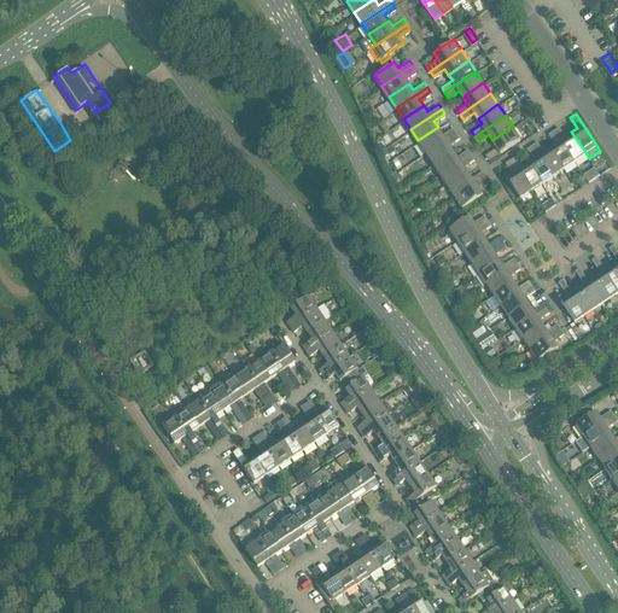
[(425,151),(456,130),(453,126),(442,133),(438,127),(418,140),(425,151)]
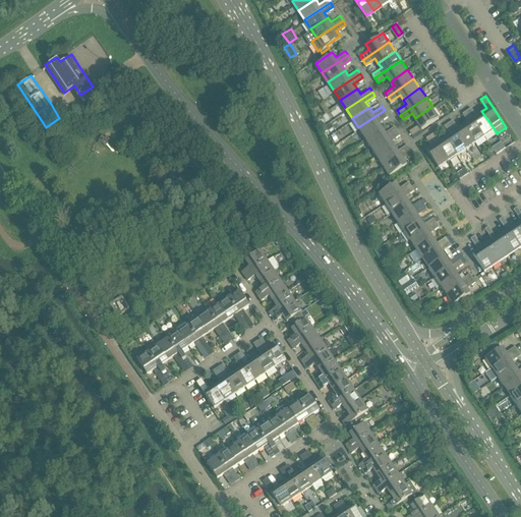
[(432,106),(415,118),(418,122),(409,128),(412,133),(421,127),(439,116),(432,106)]
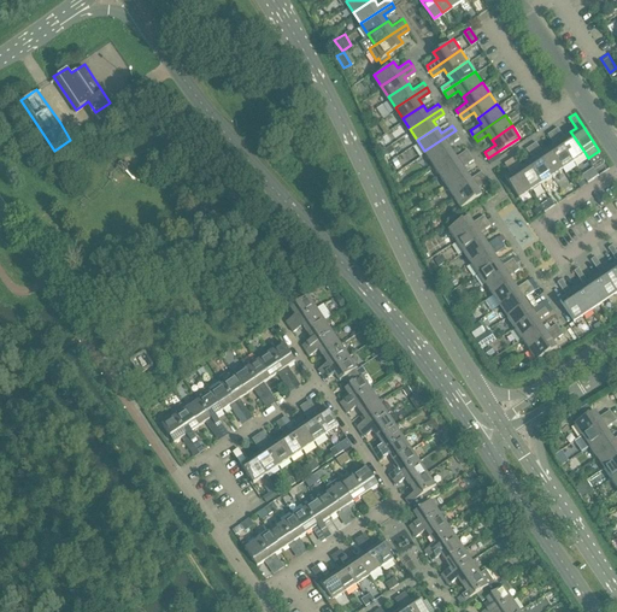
[(585,152),(570,131),(565,136),(558,125),(552,128),(574,159),(585,152)]
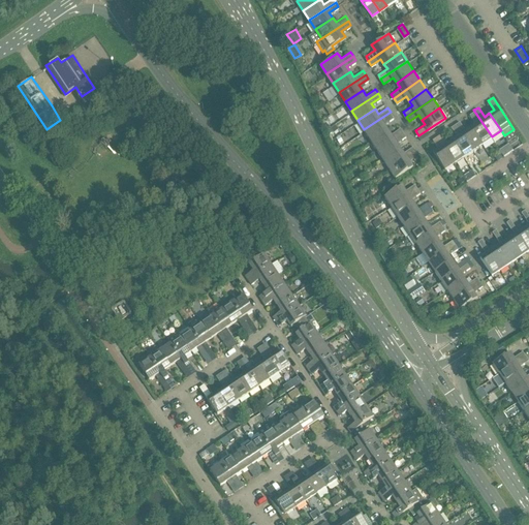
[(492,136),(473,110),(469,113),(475,122),(470,125),(483,143),(492,136)]
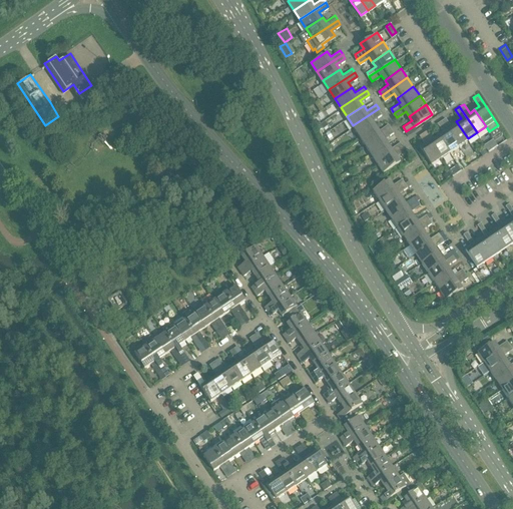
[(359,134),(376,123),(373,118),(382,112),(379,108),(353,125),(359,134)]
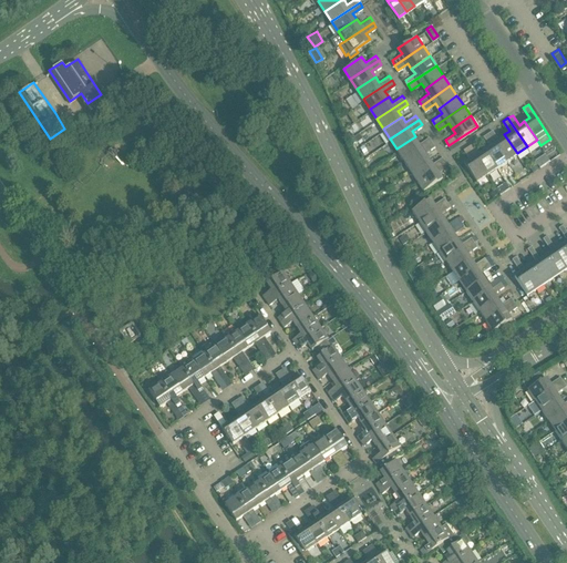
[(487,131),(507,160),(517,153),(504,134),(500,139),(493,129),(487,131)]
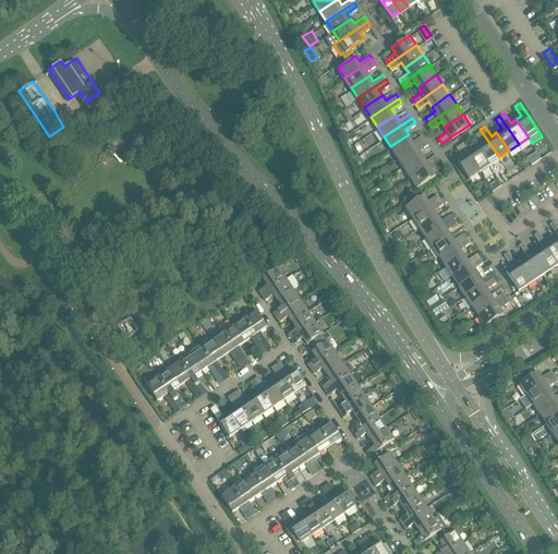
[(477,145),(489,164),(499,157),(480,129),(475,132),(482,142),(477,145)]
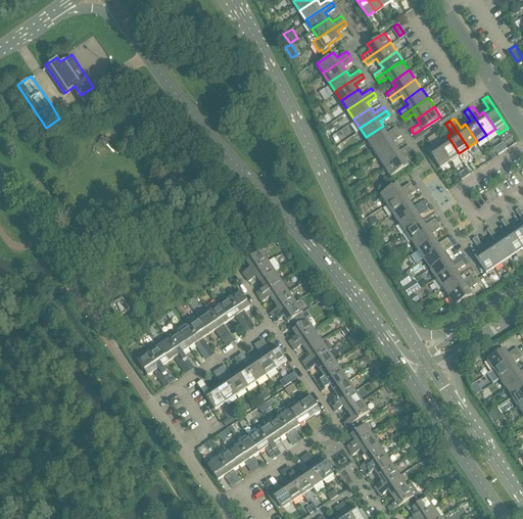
[(372,146),(398,129),(395,125),(386,131),(383,126),(366,137),(372,146)]
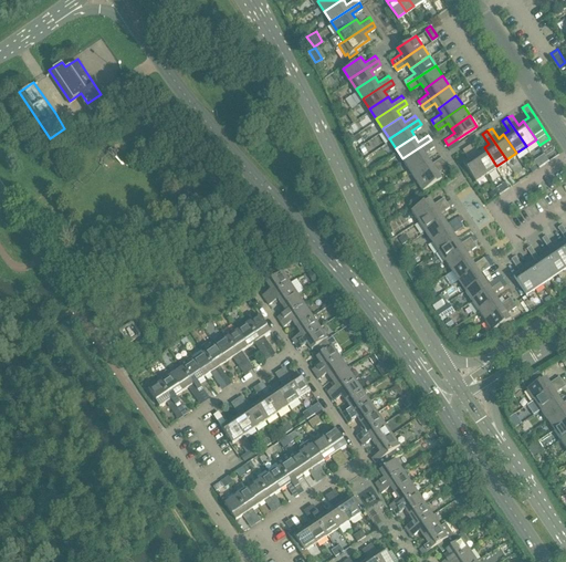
[(431,139),(402,158),(409,168),(428,156),(425,151),(435,144),(431,139)]
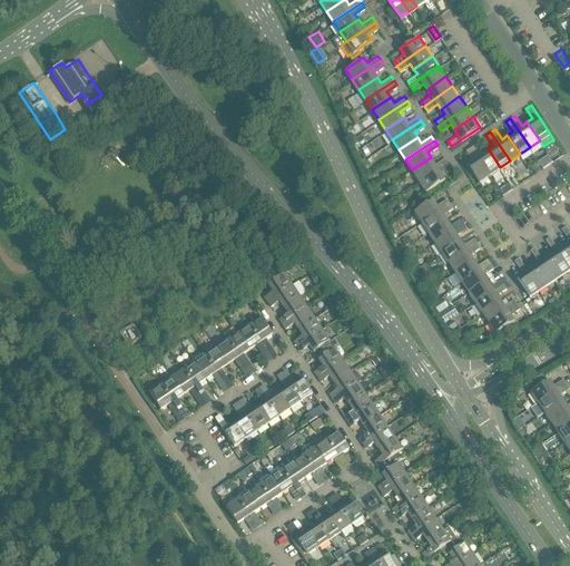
[(500,167),(488,148),(482,153),(475,143),(470,146),(490,174),(500,167)]
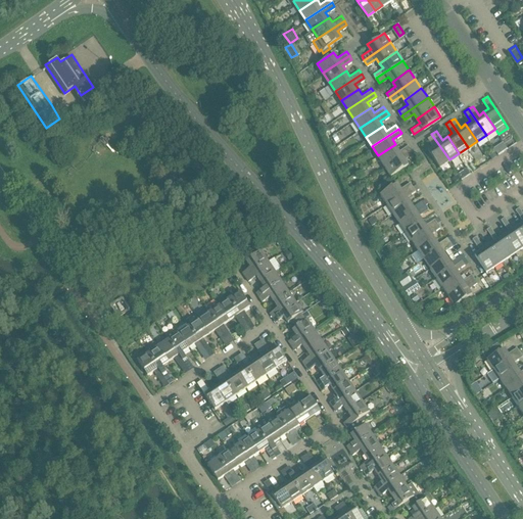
[(449,159),(431,134),(427,136),(433,145),(428,149),(439,167),(449,159)]
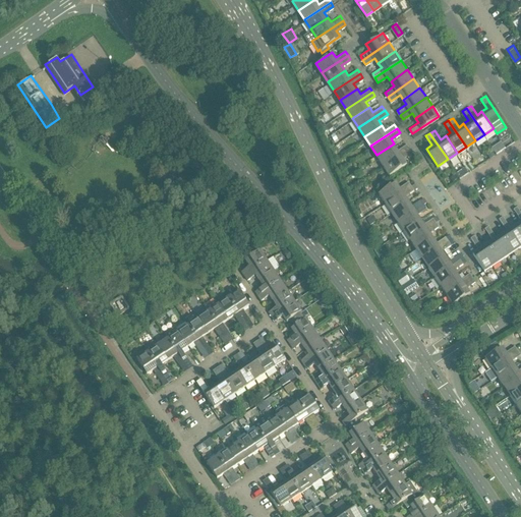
[(394,144),(377,155),(383,164),(409,147),(406,142),(397,149),(394,144)]
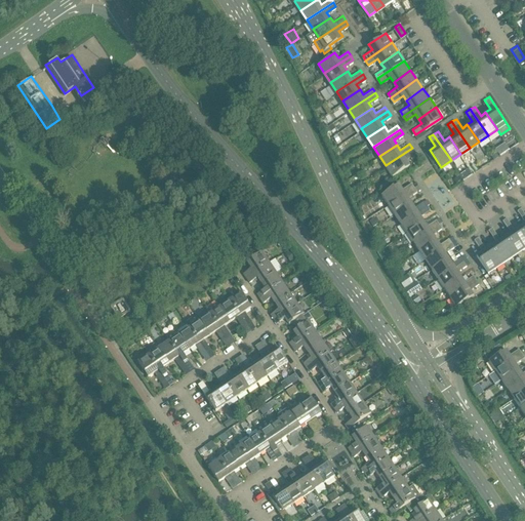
[(412,148),(386,165),(393,174),(409,163),(406,158),(415,152),(412,148)]
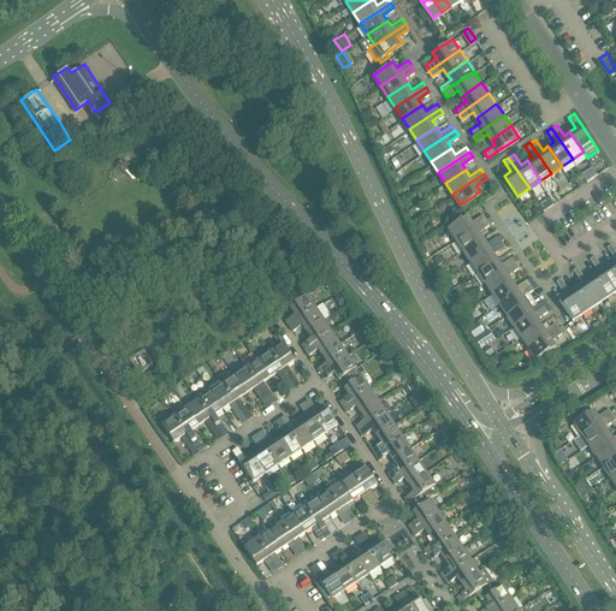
[(455,238),(486,217),(483,212),(472,219),(468,213),(448,226),(455,238)]
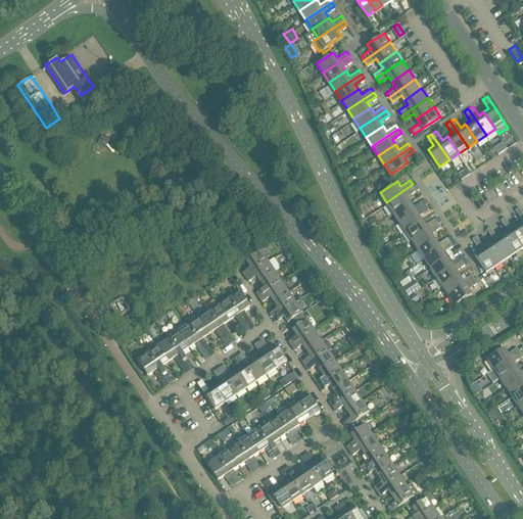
[(392,211),(410,200),(407,195),(416,189),(413,184),(386,202),(392,211)]
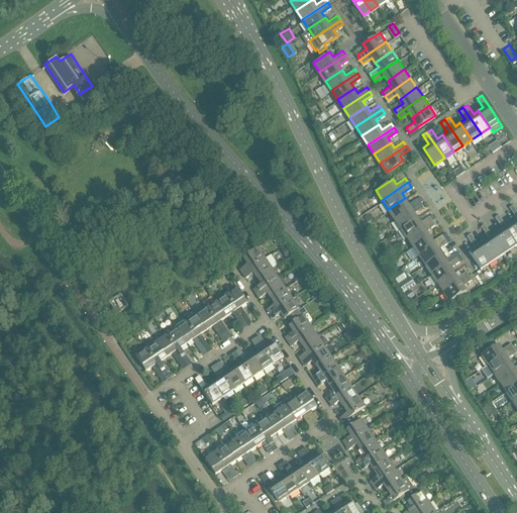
[(352,184),(347,187),(350,193),(355,190),(352,184)]
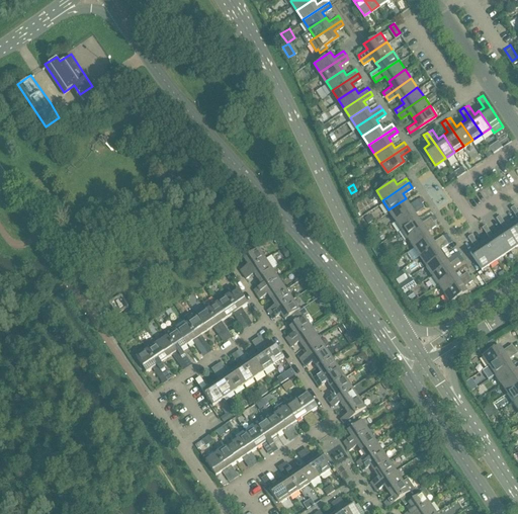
[(395,219),(421,200),(418,196),(409,202),(406,198),(389,209),(395,219)]
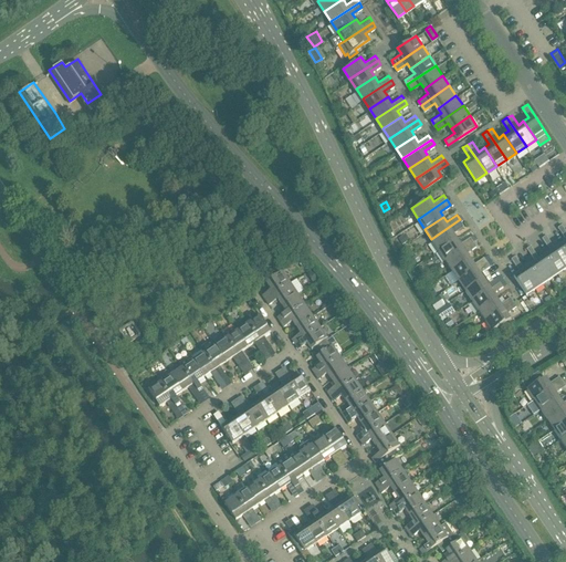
[(460,219),(431,239),(438,249),(457,236),(453,231),(463,225),(460,219)]
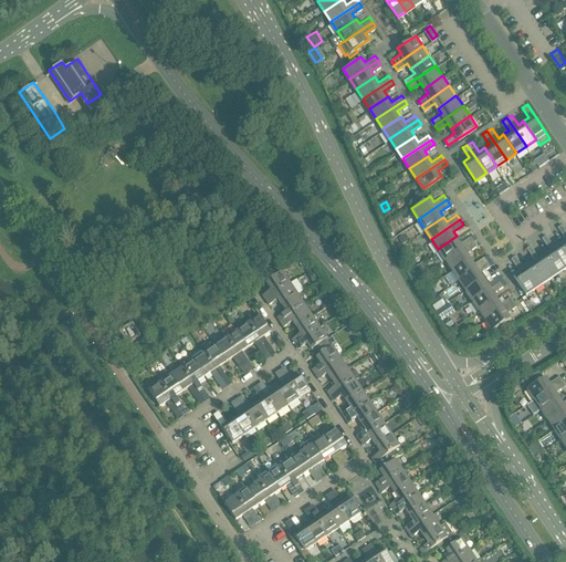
[(405,230),(398,235),(401,241),(409,237),(405,230)]
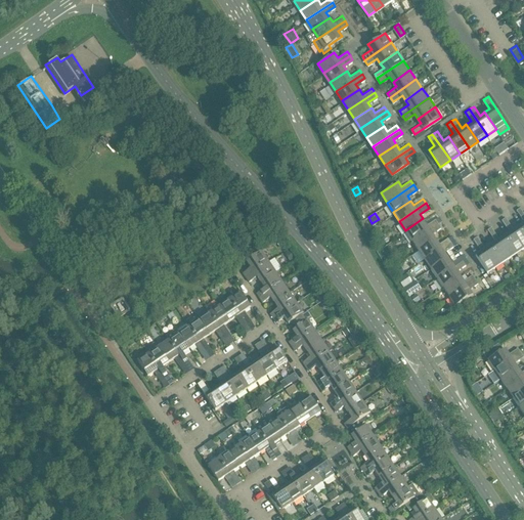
[(423,218),(405,230),(411,240),(438,221),(435,217),(426,223),(423,218)]
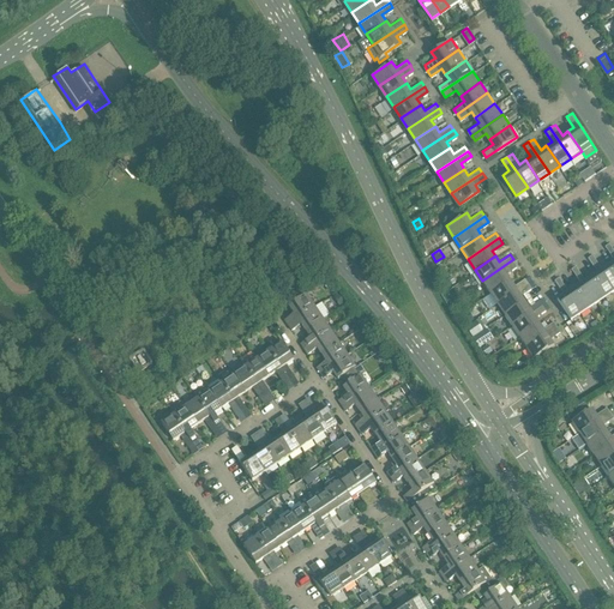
[(489,291),(510,278),(506,272),(517,265),(513,259),(482,281),(489,291)]
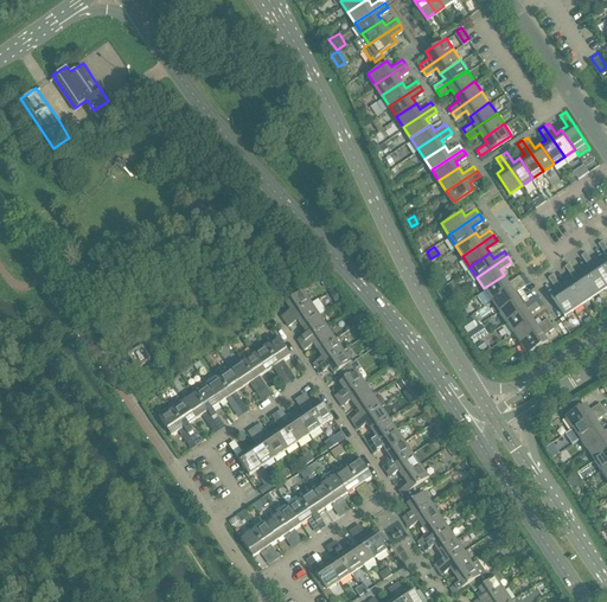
[(590,257),(586,260),(590,267),(593,266),(606,285),(606,268),(601,260),(595,264),(590,257)]
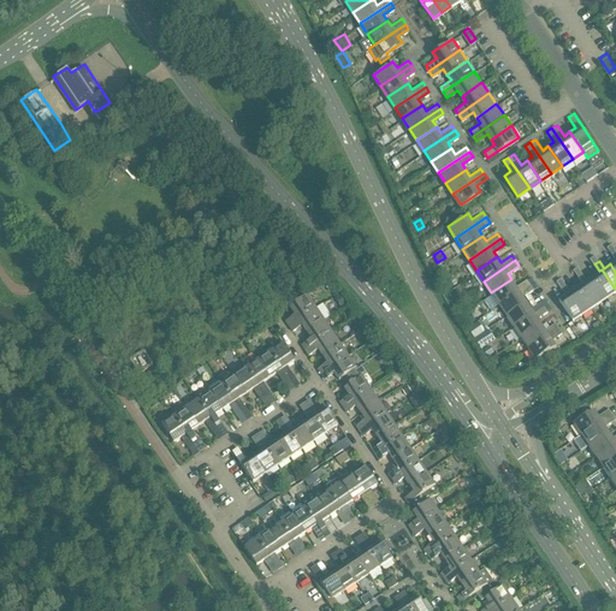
[(593,274),(606,295),(615,289),(602,270),(599,271),(593,274)]
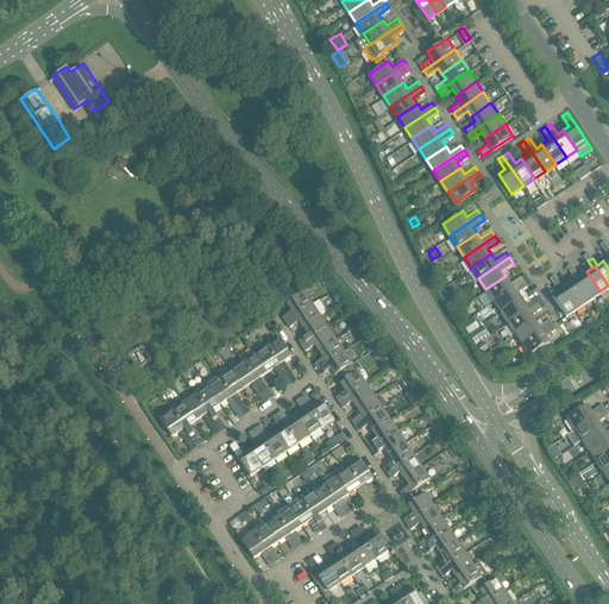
[(576,269),(571,271),(576,278),(578,277),(591,297),(600,291),(586,271),(581,276),(576,269)]
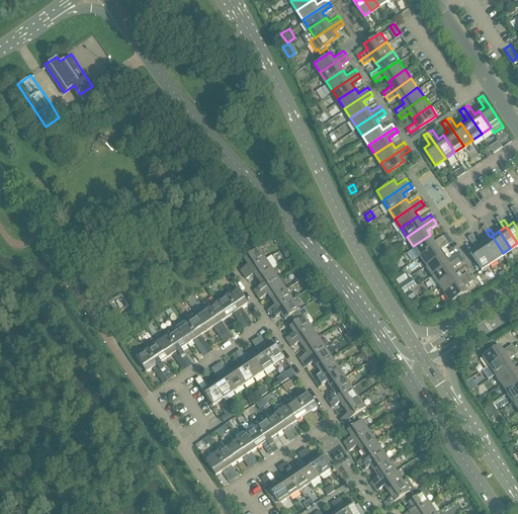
[(420,255),(445,238),(443,233),(434,240),(430,235),(413,246),(420,255)]
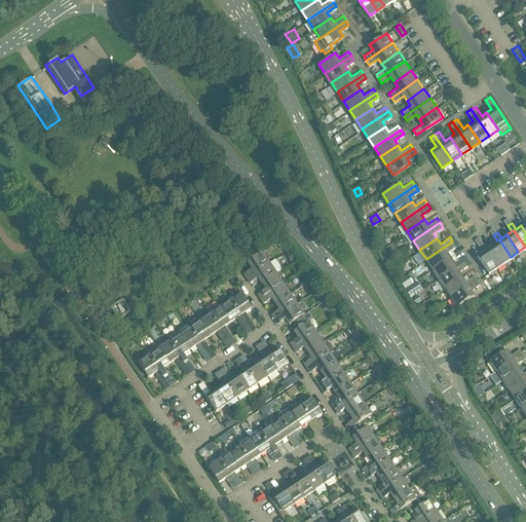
[(492,245),(503,262),(511,257),(499,239),(497,240),(492,245)]
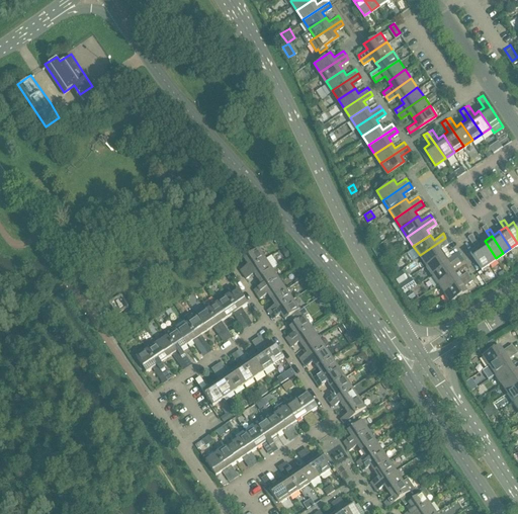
[(426,264),(442,253),(439,248),(448,242),(445,238),(420,255),(426,264)]
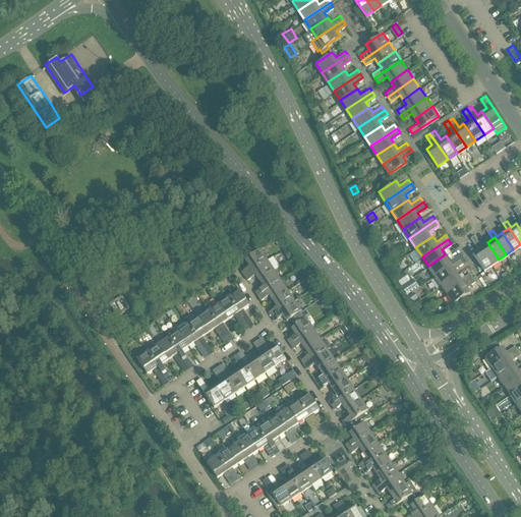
[(478,239),(474,242),(478,248),(480,247),(491,264),(499,260),(487,242),(482,245),(478,239)]
